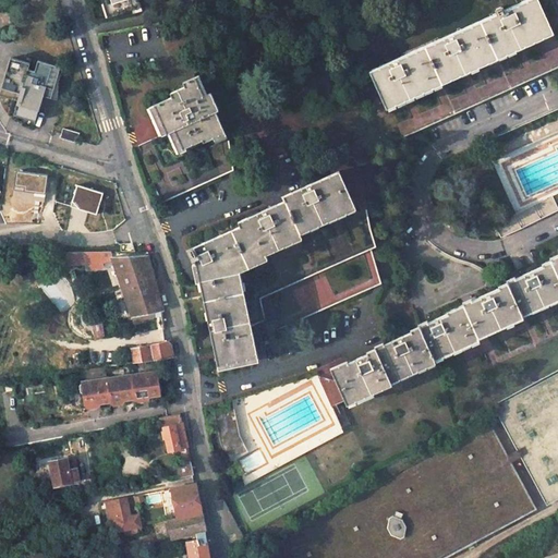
[(481,22),(497,58),(553,34),(536,0),(528,0),(504,11),(501,5),(494,9),(497,14),(481,22)]
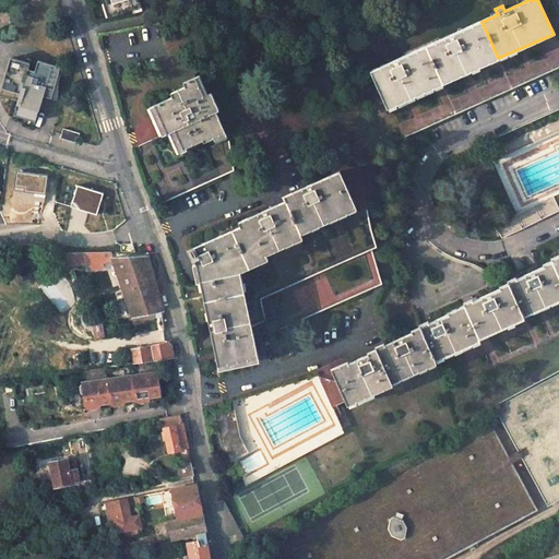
[(426,47),(442,83),(498,58),(482,22),(426,47)]
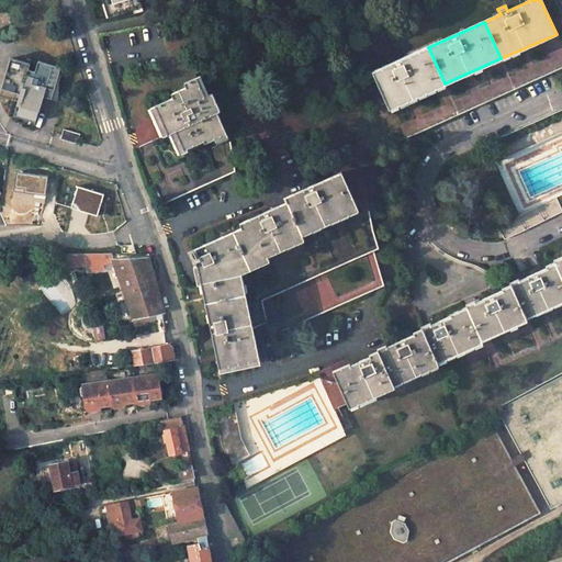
[(445,83),(428,47),(373,72),(389,108),(445,83)]
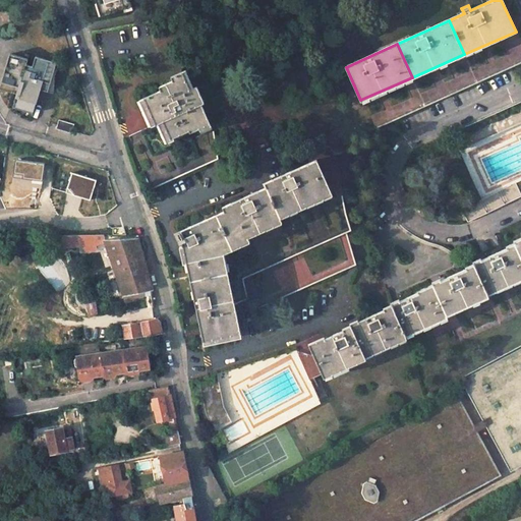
[(38,80),(50,84),(56,64),(35,57),(32,67),(25,66),(27,60),(9,55),(1,81),(17,88),(14,102),(35,108),(41,88),(36,85),(38,80)]
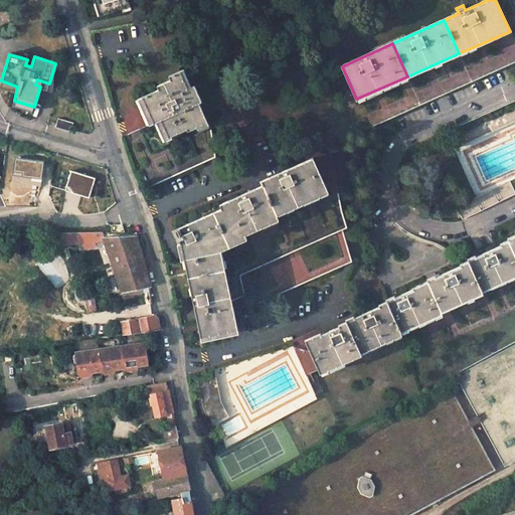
[(158,89),(142,97),(154,122),(160,119),(168,137),(186,128),(188,131),(206,122),(197,102),(202,100),(194,82),(187,87),(179,69),(169,74),(170,78),(156,84),(158,89)]
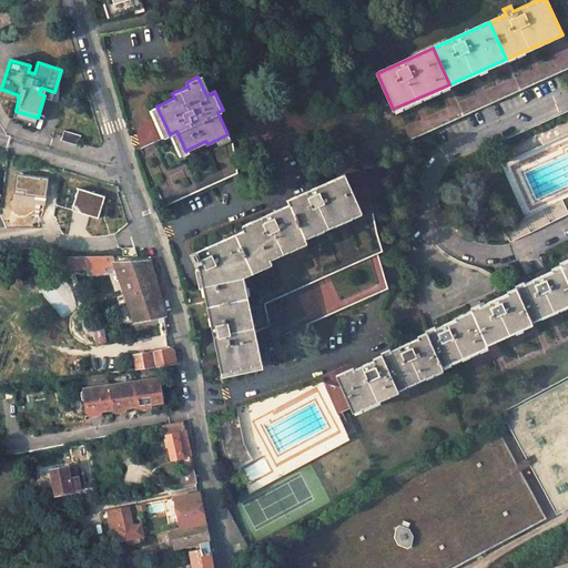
[(567,132),(567,110),(493,144),(501,163),(567,132)]
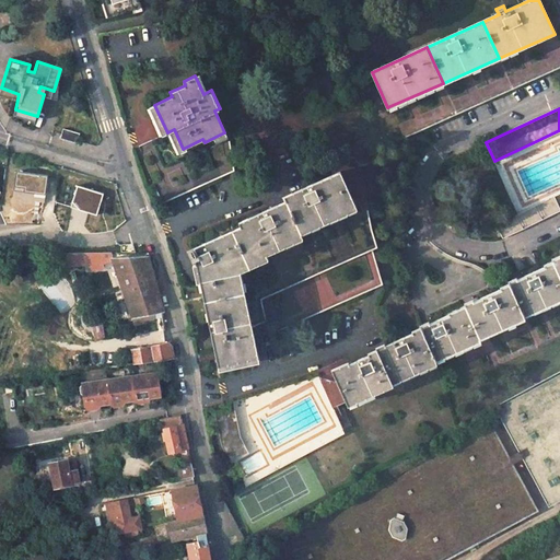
[(59,140),(76,146),(79,135),(63,129),(59,140)]
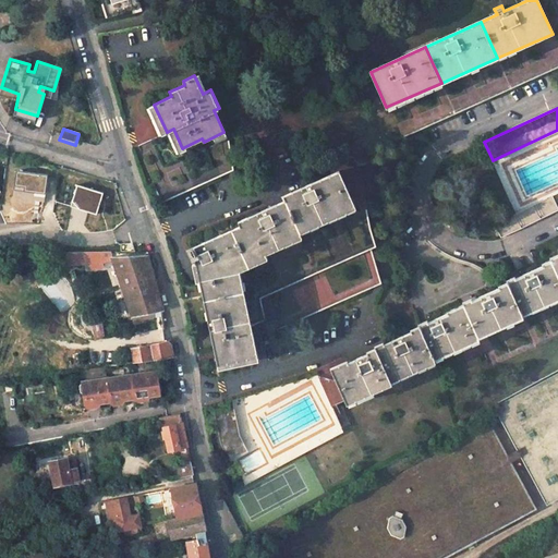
[(354,203),(339,169),(282,195),(284,199),(298,229),(354,203)]
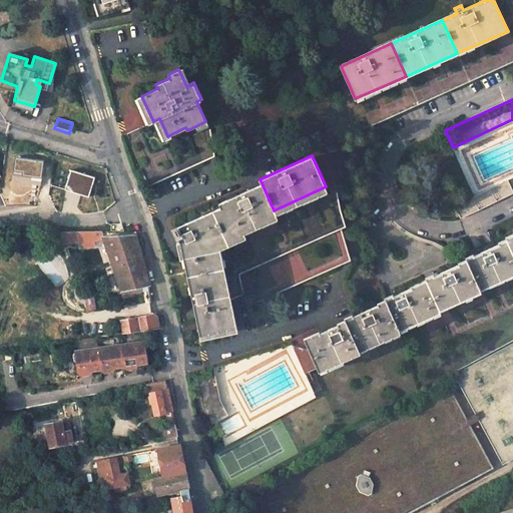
[(88,198),(93,179),(70,171),(63,191),(88,198)]
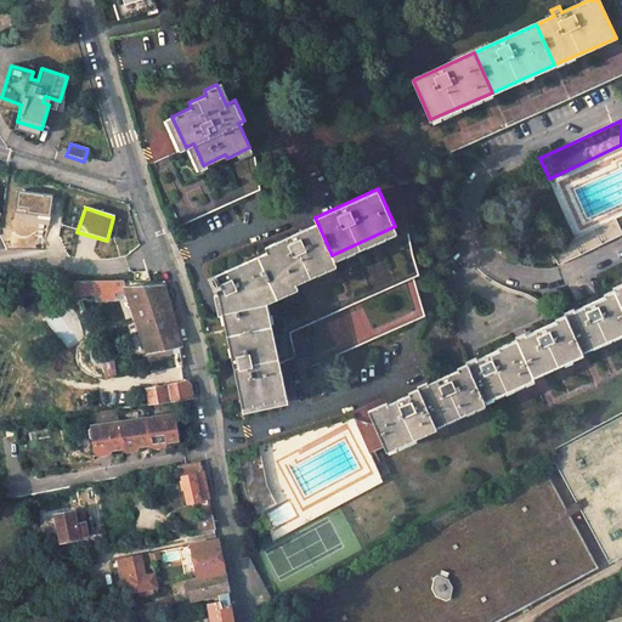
[(621,214),(550,249),(558,265),(621,233),(621,214)]
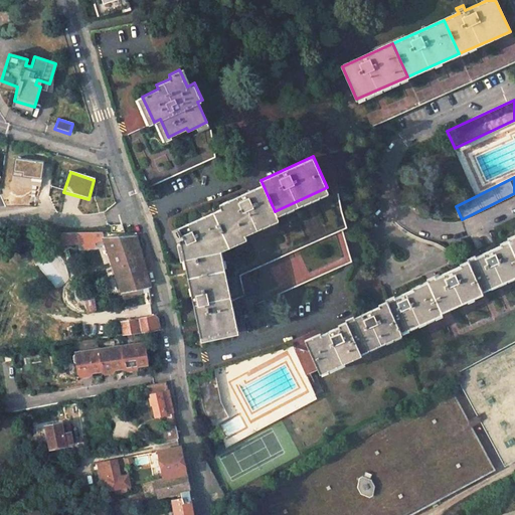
[(277,216),(275,211),(263,184),(218,204),(220,208),(213,211),(228,243),(244,235),(242,231),(277,216)]
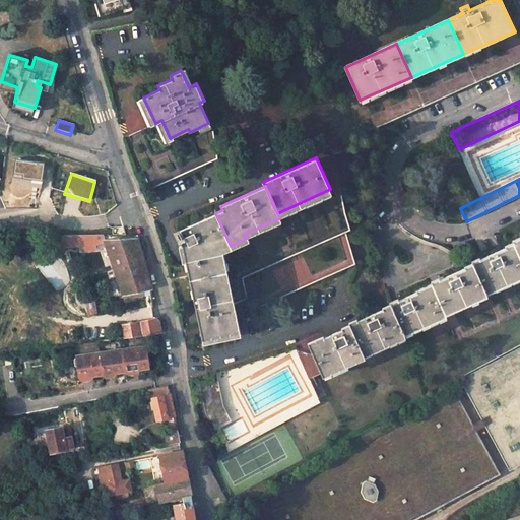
[(190,281),(222,273),(218,252),(231,246),(215,213),(176,232),(182,244),(190,281)]
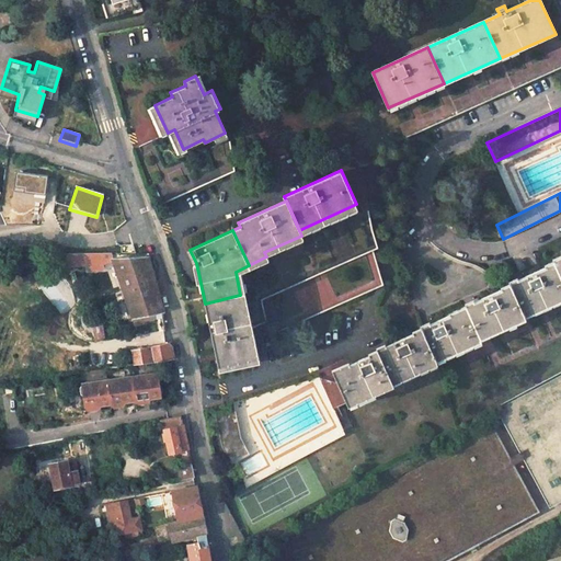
[(89,271),(98,270),(104,287),(121,282),(113,259),(113,253),(48,254),(48,266),(88,265),(89,271)]
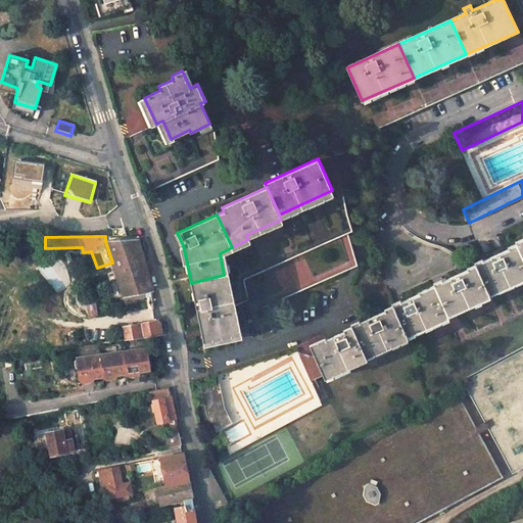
[(522,238),(514,242),(515,244),(522,260),(522,238)]
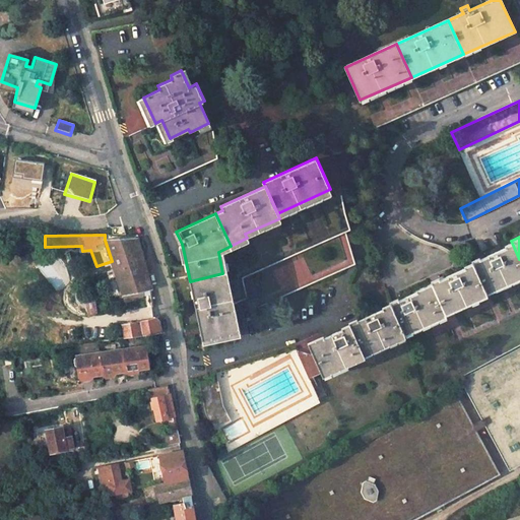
[(105,240),(112,261),(115,268),(144,262),(138,239),(105,240)]
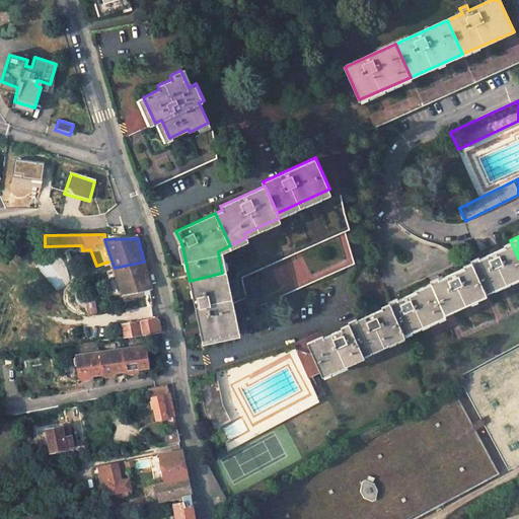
[(502,246),(503,247),(478,258),(477,256),(468,262),(469,263),(485,295),(518,279),(518,258),(511,242),(502,246)]
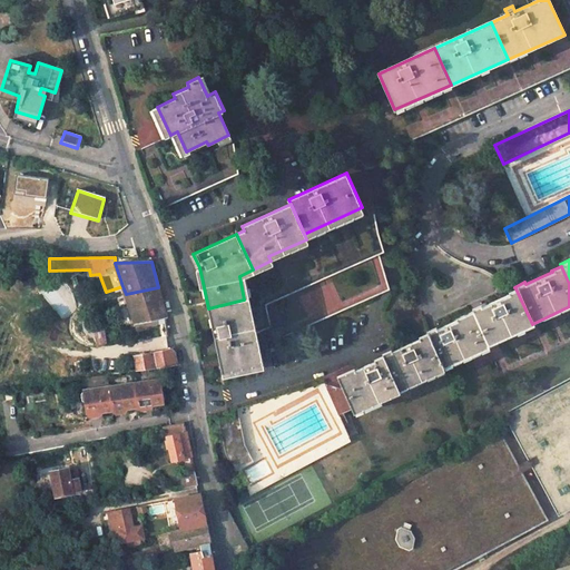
[(126,294),(136,323),(166,316),(158,287),(126,294)]
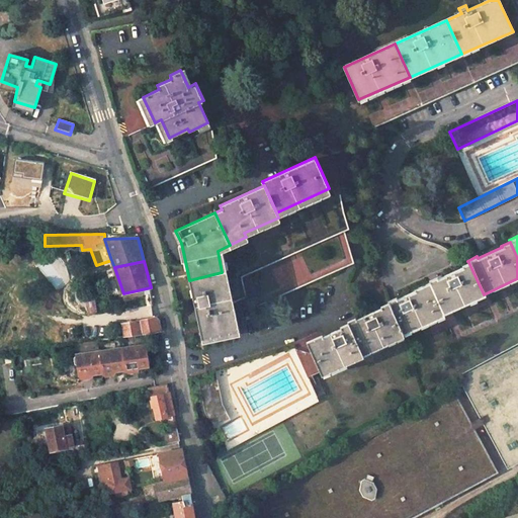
[(443,316),(482,297),(482,295),(484,294),(468,262),(460,265),(461,267),(437,278),(436,276),(427,281),(428,282),(443,316)]
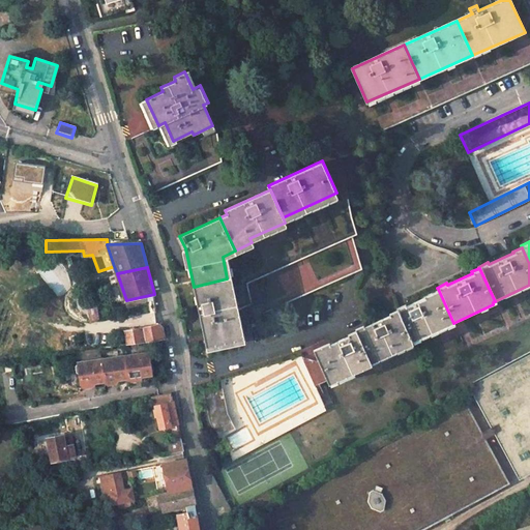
[(227,278),(194,287),(208,351),(241,343),(227,278)]
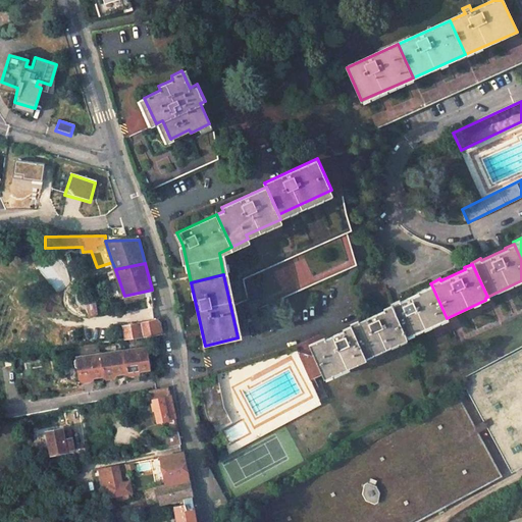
[(400,301),(399,300),(389,304),(392,306),(406,338),(448,319),(447,318),(431,284),(416,292),(417,293),(400,301)]
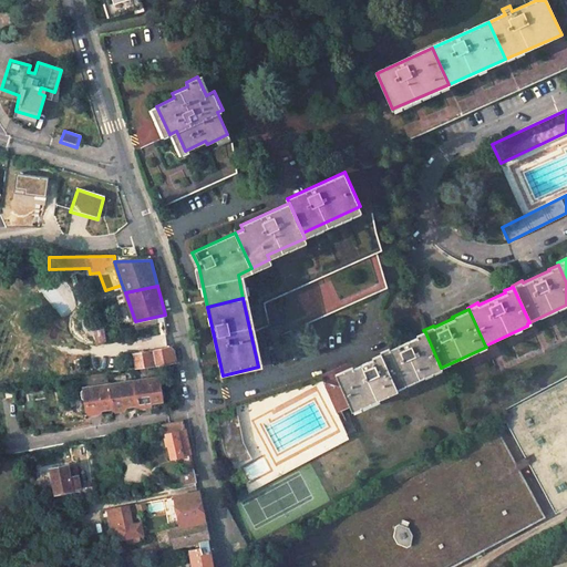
[(111,323),(92,328),(98,346),(107,343),(105,332),(112,331),(111,323)]
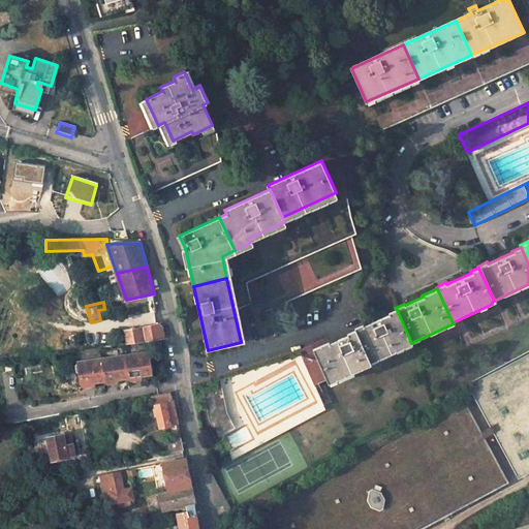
[(328,384),(370,364),(370,363),(411,343),(397,310),(353,331),(354,332),(312,351),(328,384)]
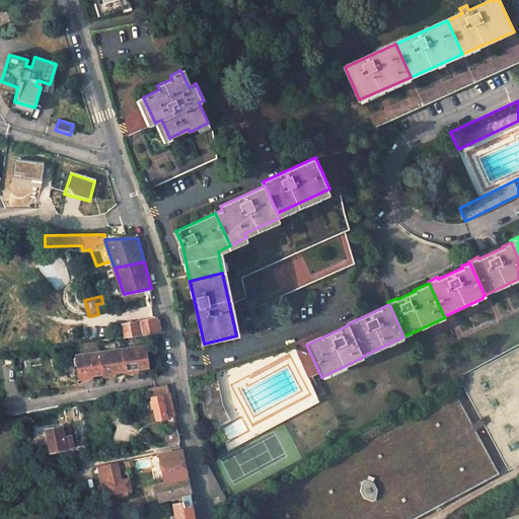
[(123,324),(125,337),(162,331),(159,321),(156,317),(123,324)]
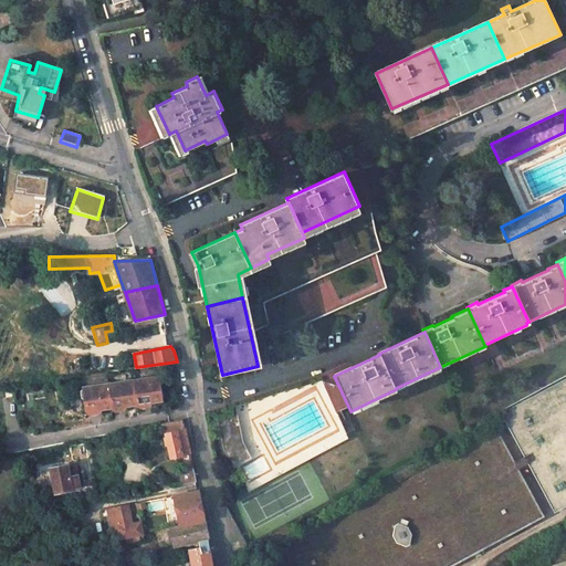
[(159,377),(109,385),(107,373),(106,373),(91,375),(93,387),(84,388),(80,394),(81,399),(86,402),(87,411),(92,416),(101,415),(102,409),(115,407),(118,411),(125,410),(127,406),(139,404),(143,408),(150,407),(153,401),(164,400),(159,377)]
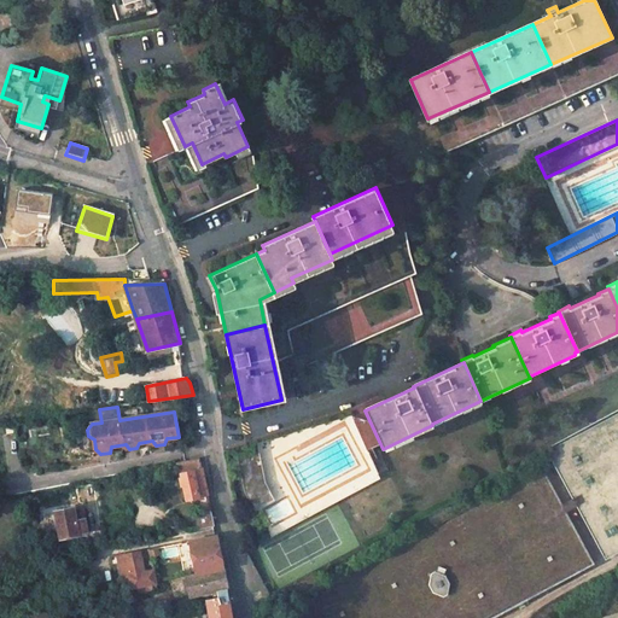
[(617,413),(547,453),(605,559),(617,552),(617,413)]
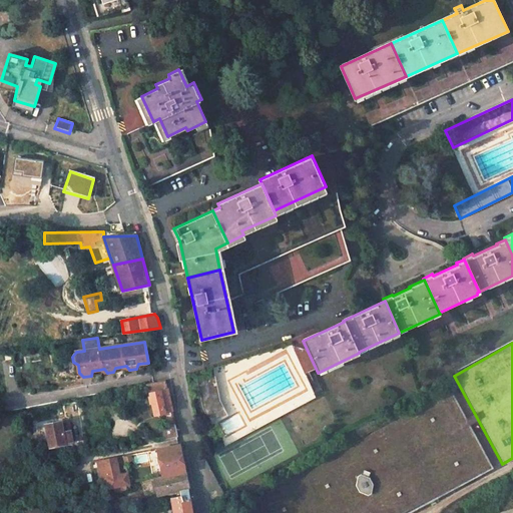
[(220,400),(215,378),(197,381),(203,409),(211,425),(228,415),(220,400)]
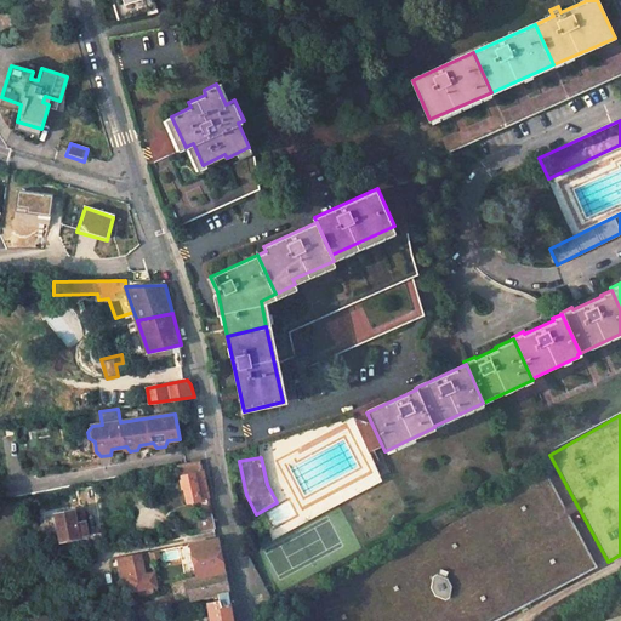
[(496,620),(597,567),(545,469),(326,588),(290,609),(296,620),(496,620)]
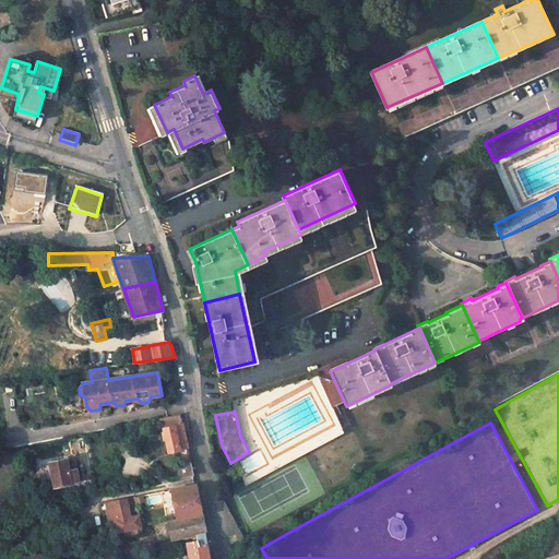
[(165,428),(169,451),(188,448),(182,425),(165,428)]
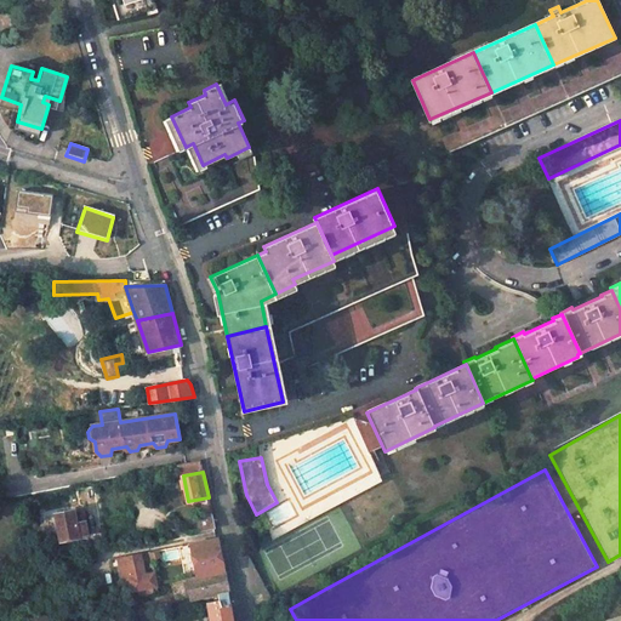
[(84,508),(56,513),(61,540),(89,535),(84,508)]
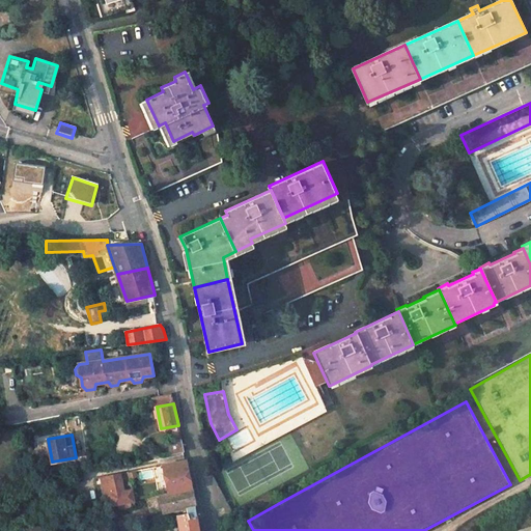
[(184,451),(182,440),(169,443),(171,454),(184,451)]
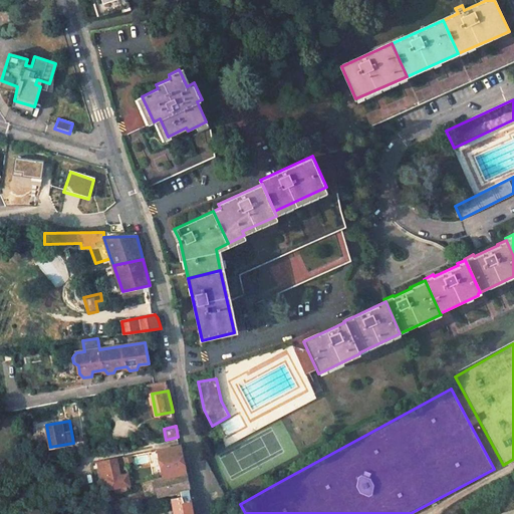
[(162,469),(172,467),(174,476),(155,480),(158,497),(189,489),(191,489),(187,473),(186,473),(180,446),(159,451),(162,469)]
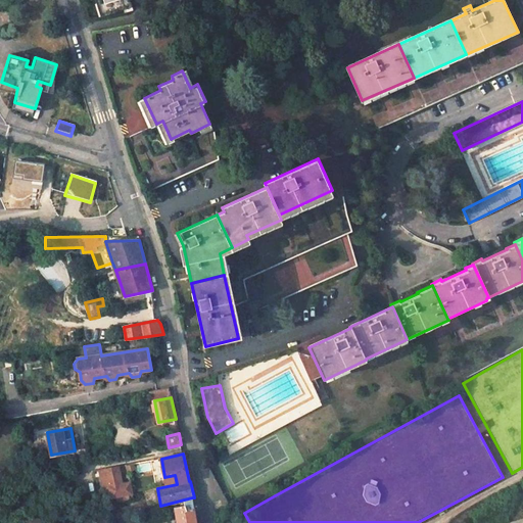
[(122,483),(117,466),(102,469),(108,498),(105,500),(107,507),(134,501),(130,481),(122,483)]
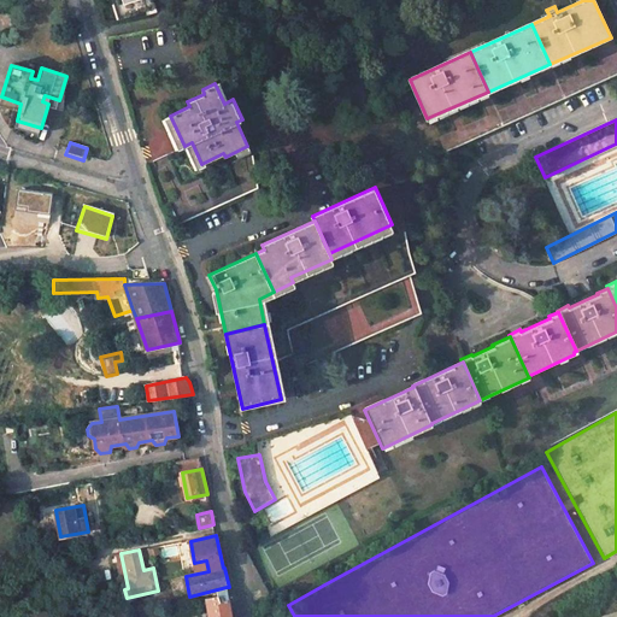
[(231,616),(228,595),(207,599),(210,616),(231,616)]
